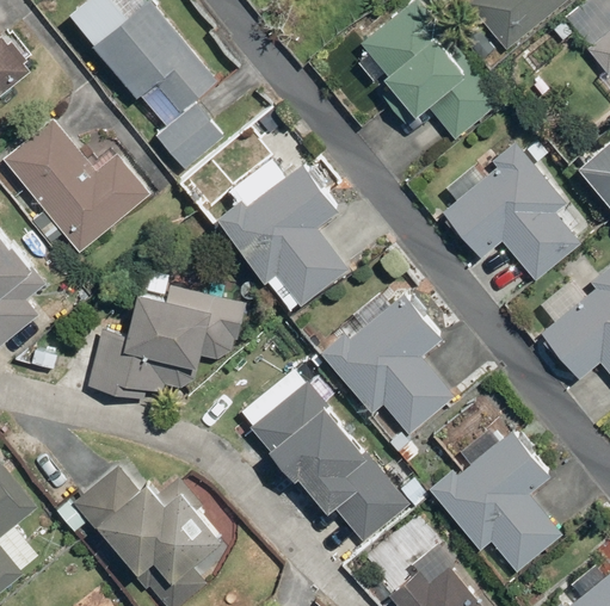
[(94,43),(93,44),(136,98),(156,82),(179,111),(216,81),(151,0),(148,0),(127,17),(112,0),(84,0),(69,12),(94,43)]
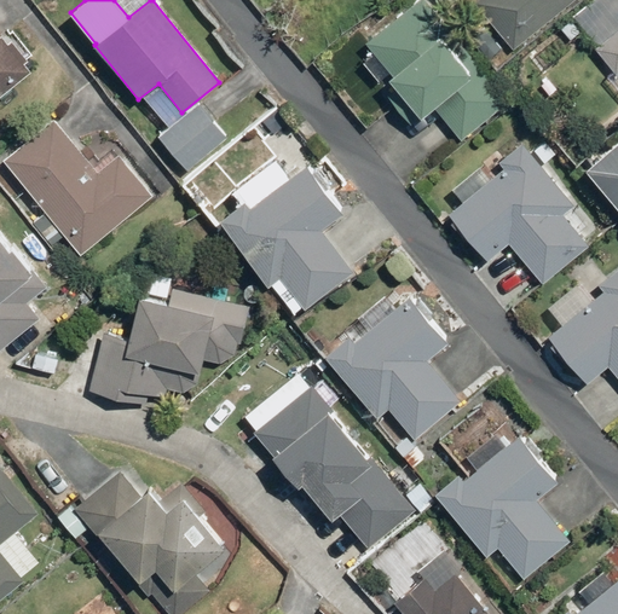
[(425,0),(419,0),(367,42),(391,73),(388,75),(398,88),(387,97),(410,126),(433,108),(461,143),(509,104),(425,0)]
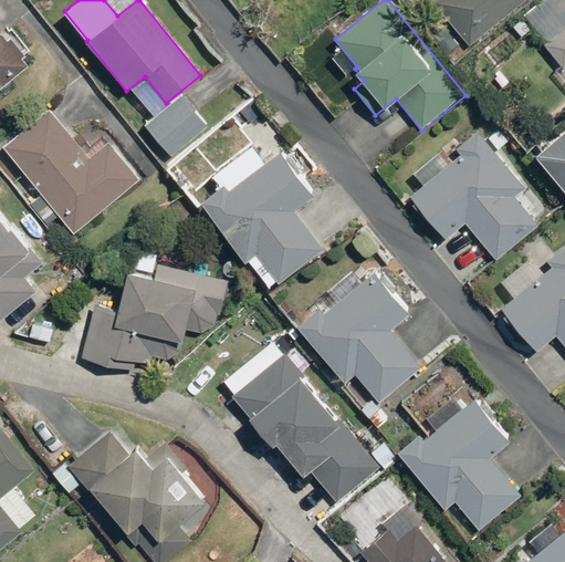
[(438,0),(433,4),(469,48),(527,0),(438,0)]
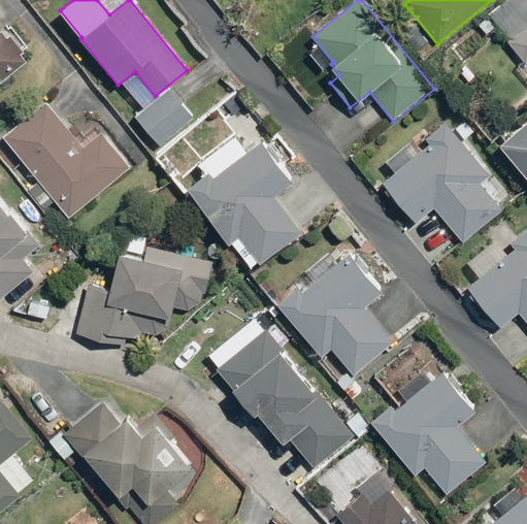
[(526,27),(507,43),(525,65),(526,63),(526,27)]
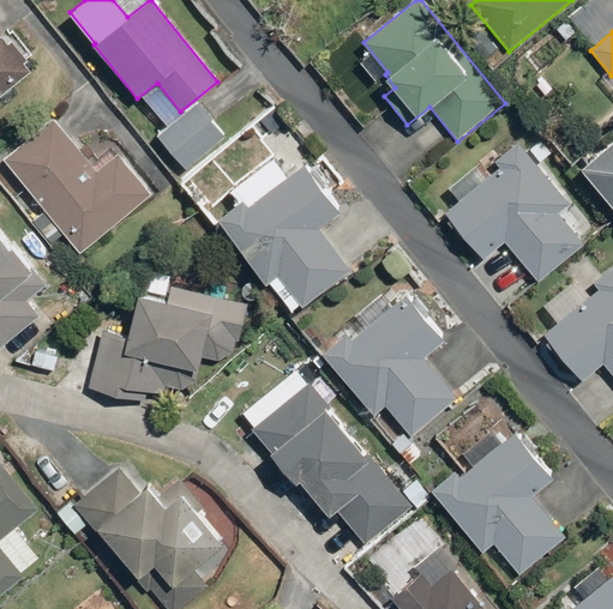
[(0,97),(31,73),(23,64),(26,61),(11,42),(8,44),(1,36),(0,36),(0,97)]
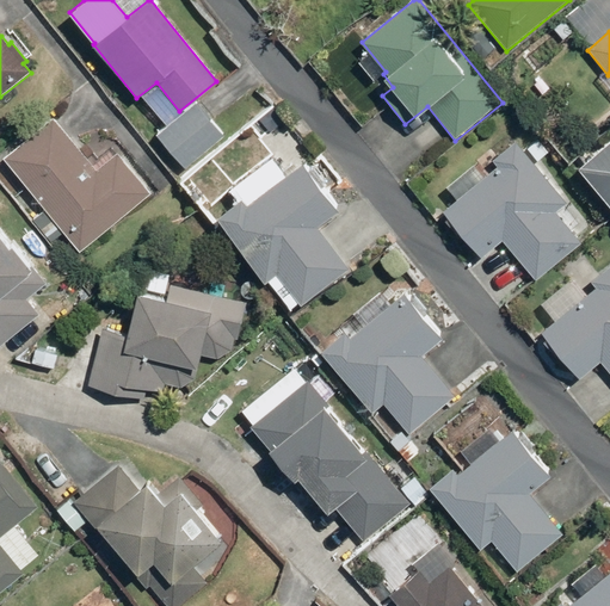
[(195,103),(155,135),(185,171),(225,138),(195,103)]
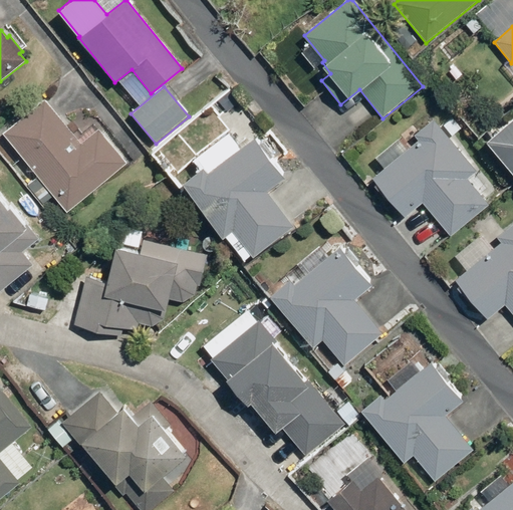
[(45,99),(2,134),(66,213),(126,165),(98,130),(81,144),(45,99)]
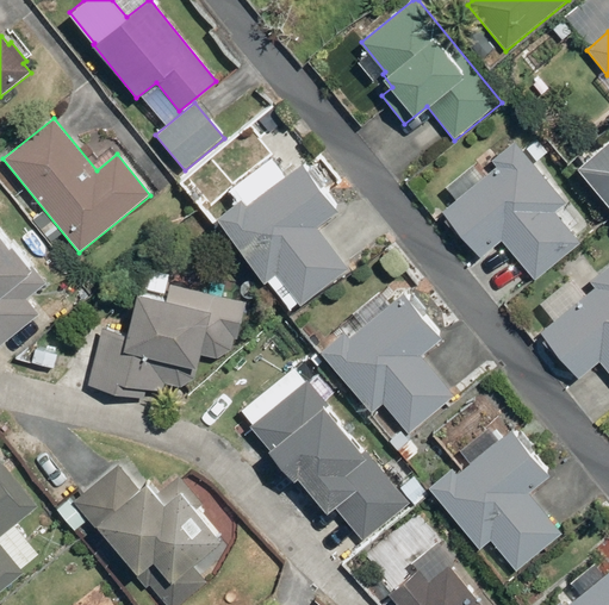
[(602,198),(608,206),(608,139),(576,168),(602,198)]
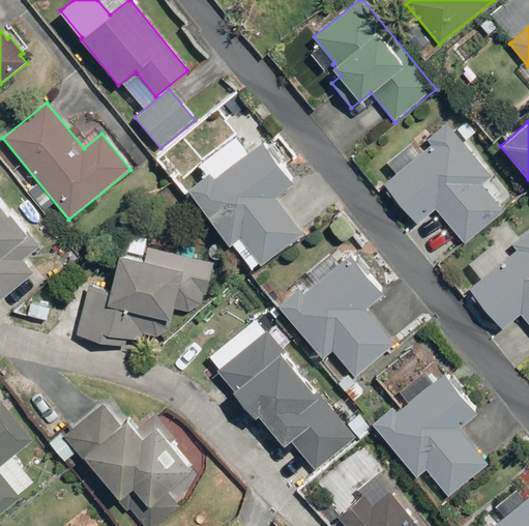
[(432,145),(384,182),(417,224),(436,209),(464,245),(503,213),(481,185),(491,178),(447,123),(428,139),(432,145)]
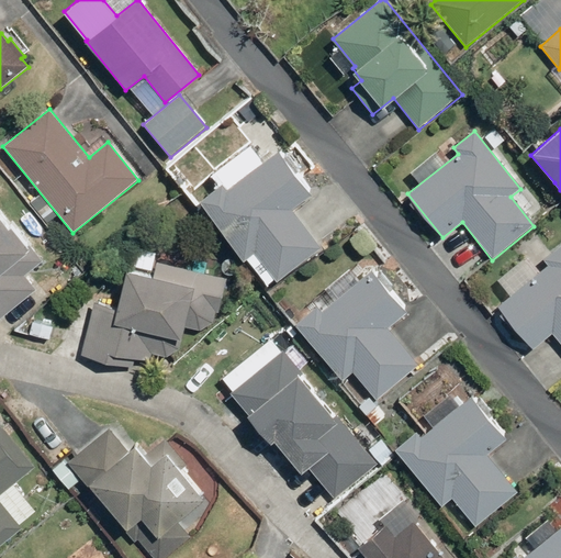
[(223,182),(200,200),(245,259),(254,252),(277,282),(322,249),(292,210),(312,196),(279,151),(262,163),(249,145),(214,171),(223,182)]
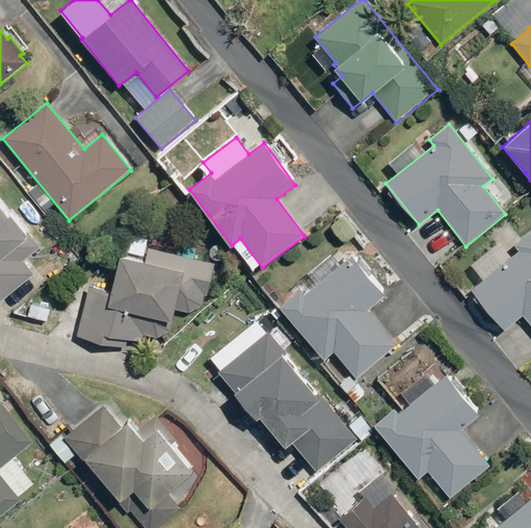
[(0,302),(35,275),(24,261),(41,247),(10,211),(8,213),(0,203),(0,302)]
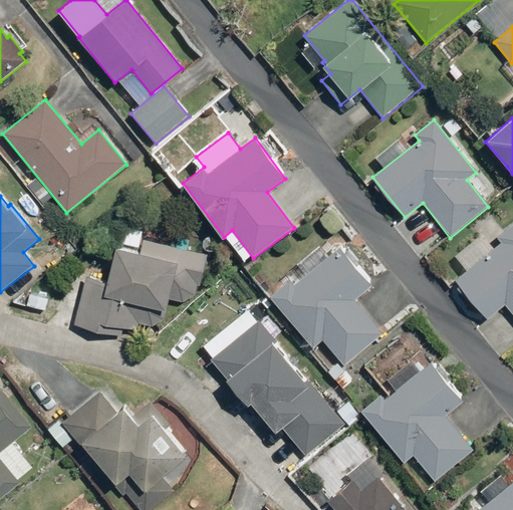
[(502,242),(455,279),(487,319),(505,305),(512,314),(512,224),(498,237),(502,242)]
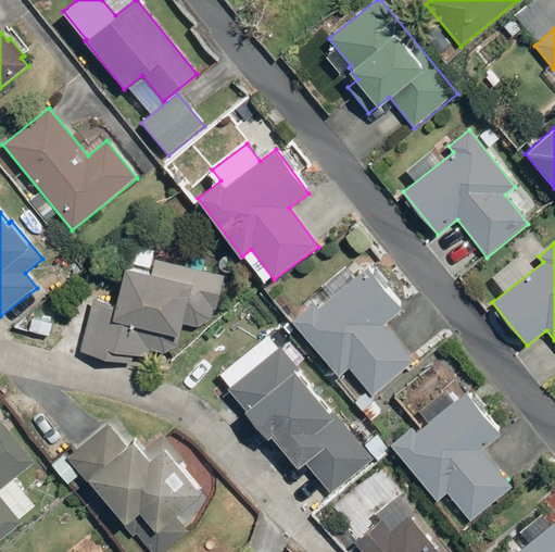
[(152,271),(125,264),(115,305),(93,300),(79,352),(131,365),(134,354),(148,358),(150,351),(165,354),(176,348),(181,325),(196,329),(211,322),(214,309),(227,312),(235,279),(154,261),(152,271)]
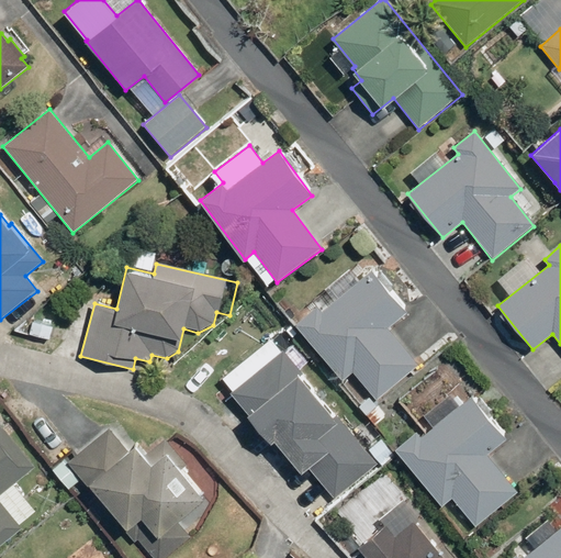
[(388,328),(407,313),(372,269),(321,310),(316,304),(295,322),(343,381),(352,372),(376,401),(418,367),(388,328)]
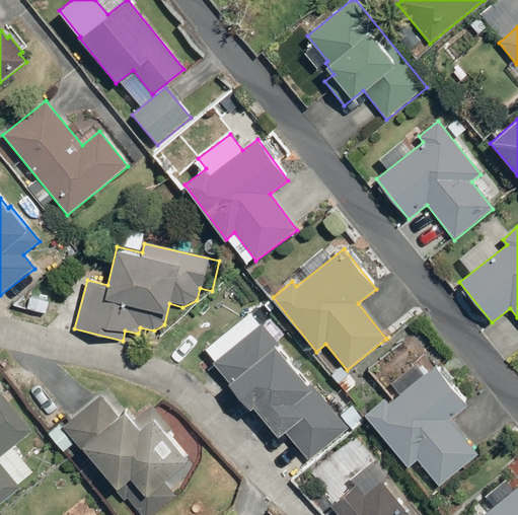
[(260,323),(212,362),(249,408),(253,403),(279,435),(283,431),(308,461),(348,430),(311,383),(309,385),(260,323)]
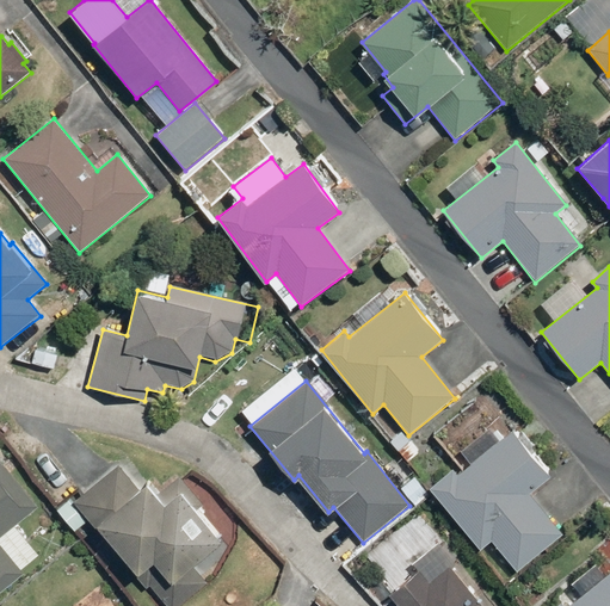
[(549,478),(511,431),(457,476),(451,469),(427,489),(479,550),(490,540),(516,573),(562,536),(529,495),(549,478)]
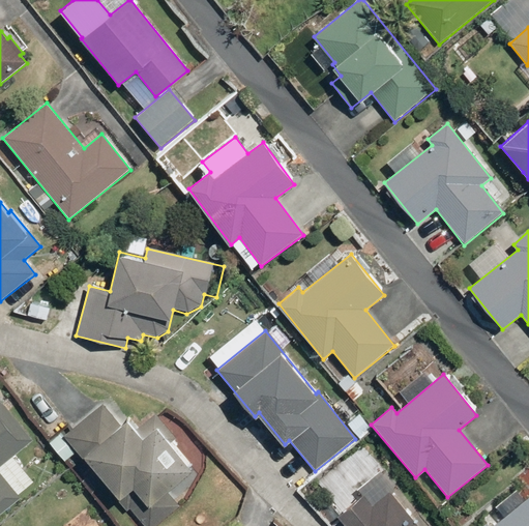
[(0,468),(33,442),(0,402),(0,515),(21,499),(0,473),(0,468)]
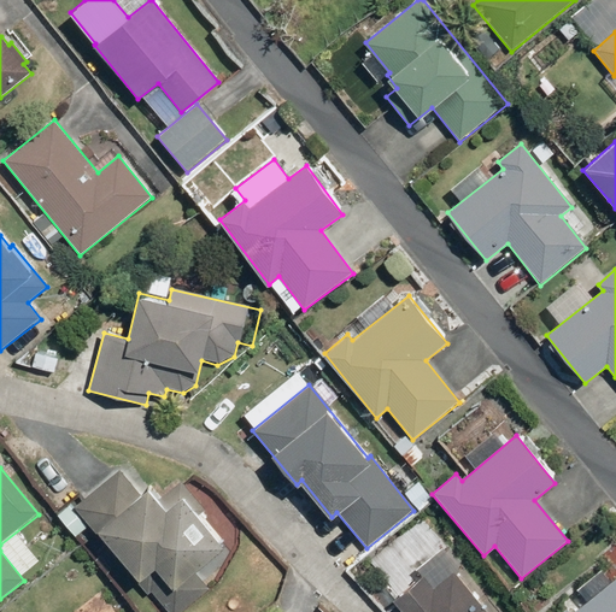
[(119,469),(74,506),(110,549),(112,547),(166,611),(183,611),(241,565),(200,516),(206,512),(181,481),(159,499),(147,486),(139,493),(119,469)]
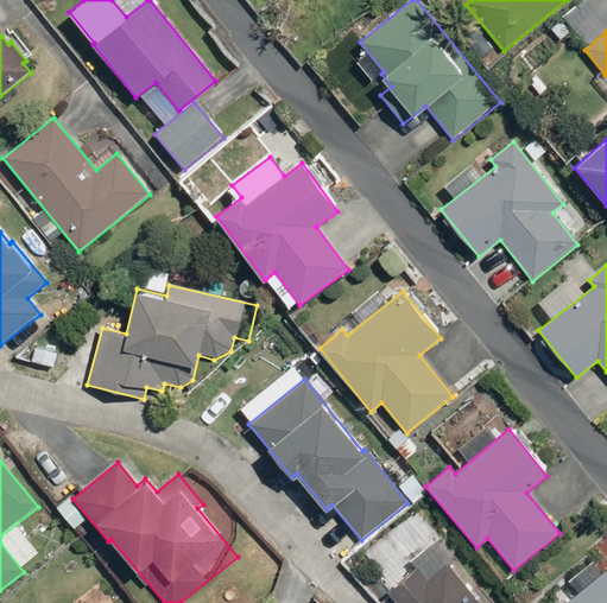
[(454,562),(436,540),(409,563),(415,569),(386,592),(394,602),(479,602),(448,566),(454,562)]
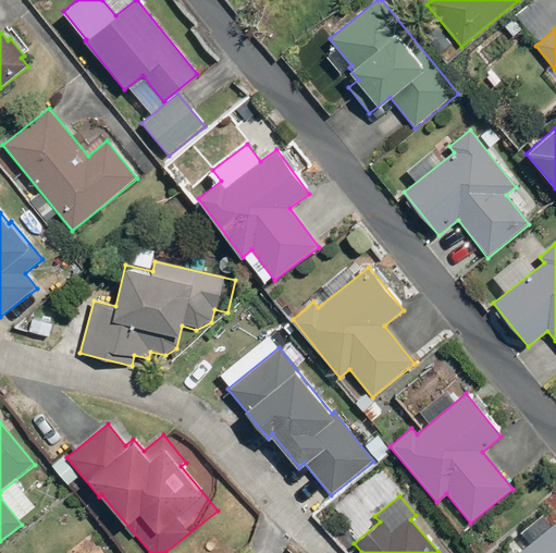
[(555,552),(555,521),(519,552),(514,552),(511,550),(508,552),(555,552)]
